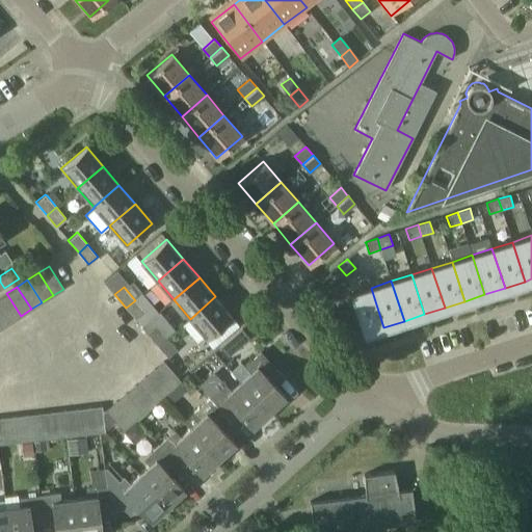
[(383,327),(371,288),(351,294),(351,293),(349,293),(350,294),(363,334),(383,327)]
